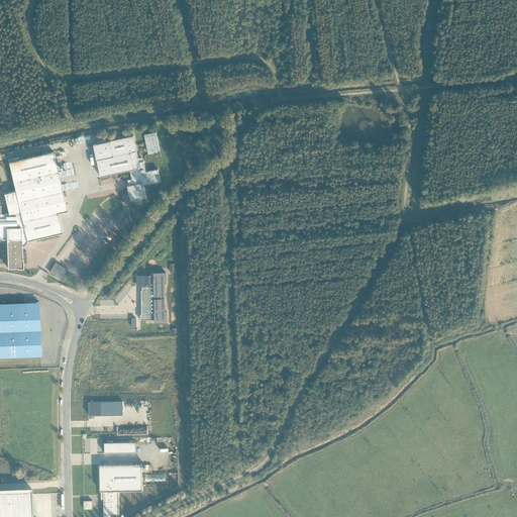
[(146,144),(152,143),(152,146),(159,145),(156,131),(144,133),(146,144)]
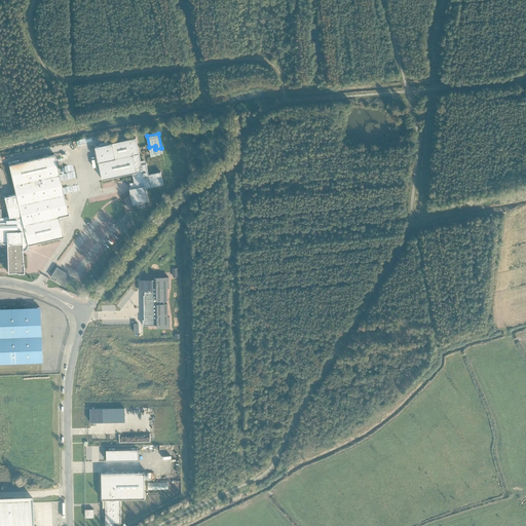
[(136,139),(95,148),(98,163),(102,181),(133,174),(135,183),(129,184),(132,189),(129,190),(133,205),(148,201),(146,189),(163,185),(161,173),(149,176),(146,164),(145,161),(141,161),(136,139)]
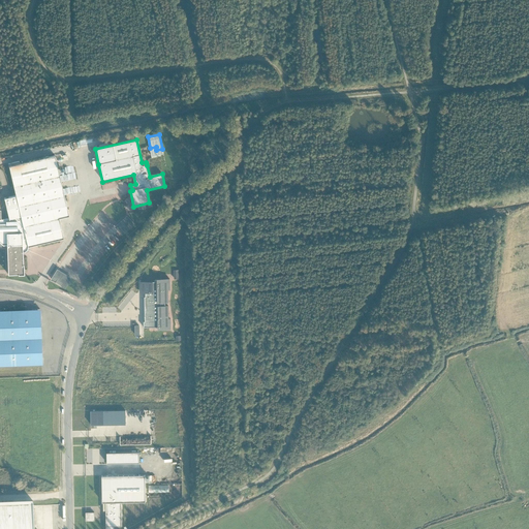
[(0,246),(1,247),(3,246),(7,246),(8,276),(19,275),(19,276),(25,276),(24,266),(23,252),(25,252),(27,251),(28,249),(28,248),(64,240),(60,219),(70,217),(56,156),(20,164),(20,161),(8,163),(17,196),(4,198),(9,219),(1,219),(1,210),(0,210),(0,246)]
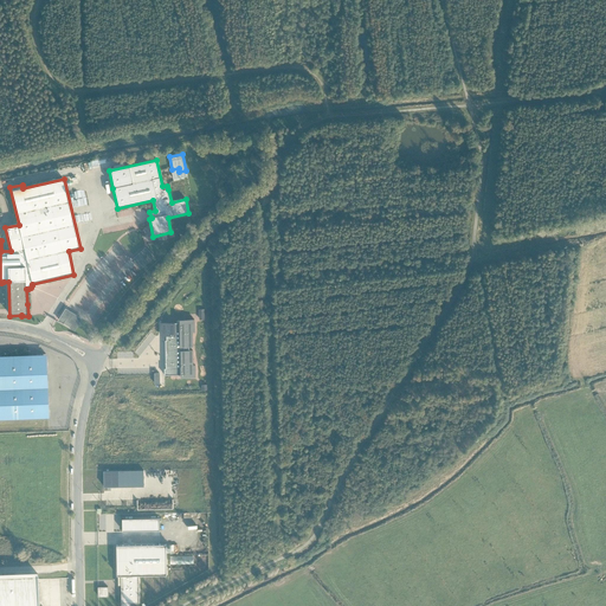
[(131,260),(140,270),(154,257),(146,247),(131,260)]
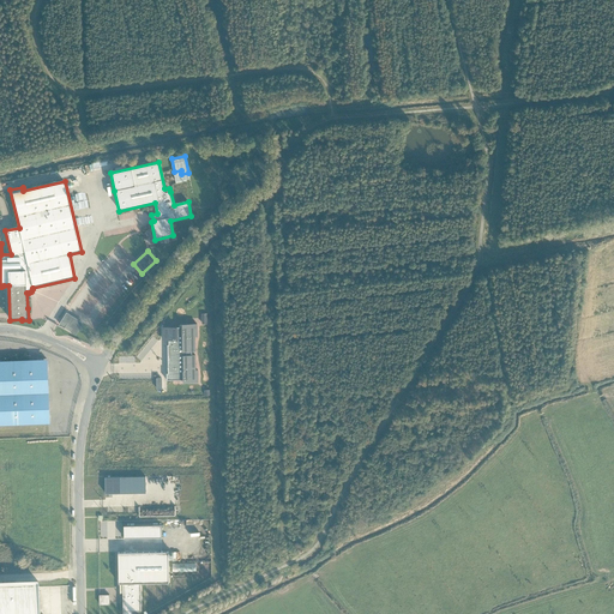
[(74,336),(83,324),(65,313),(58,325),(74,336)]
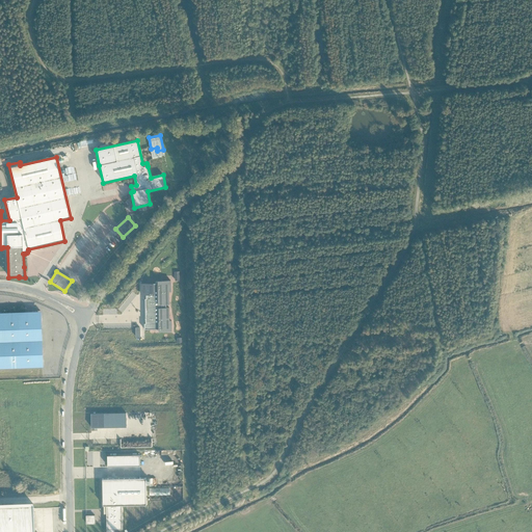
[(147,299),(145,299),(145,322),(144,322),(144,328),(159,327),(159,330),(171,330),(171,320),(169,320),(169,307),(167,307),(166,302),(169,302),(168,290),(170,290),(170,280),(157,281),(157,283),(142,283),(142,293),(147,293),(147,299)]
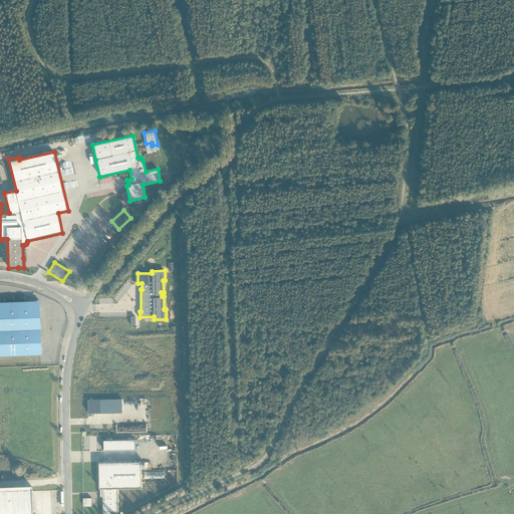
[(0,304),(0,354),(40,353),(38,303),(0,304)]
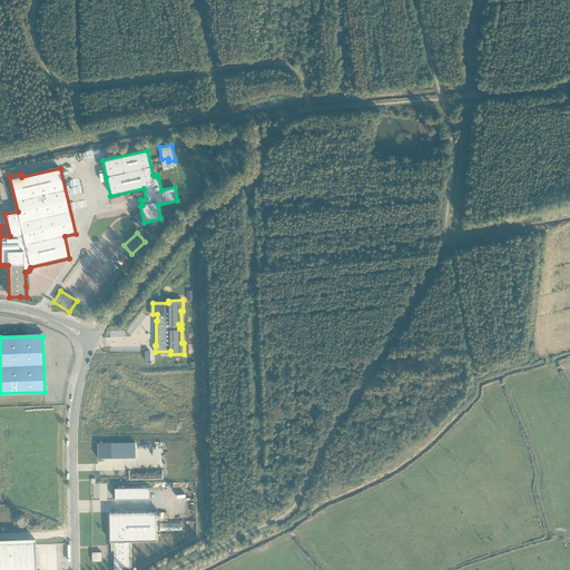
[(148,485),(112,487),(112,498),(148,497),(148,485)]
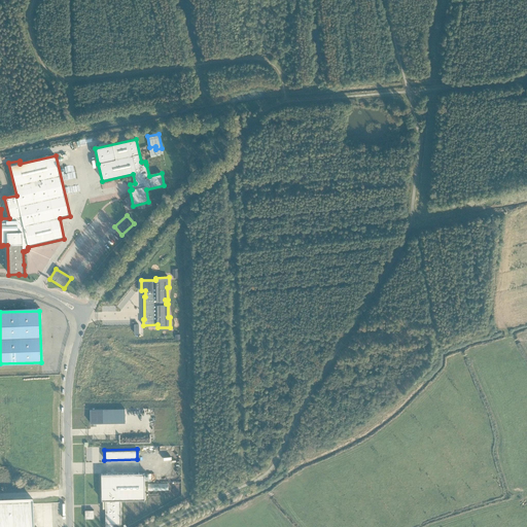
[(102,493),(102,494),(102,500),(103,500),(105,500),(105,504),(105,507),(105,508),(106,526),(105,526),(113,526),(113,524),(121,523),(120,499),(145,499),(144,472),(101,473),(102,480),(101,480),(101,481),(102,481),(102,493)]
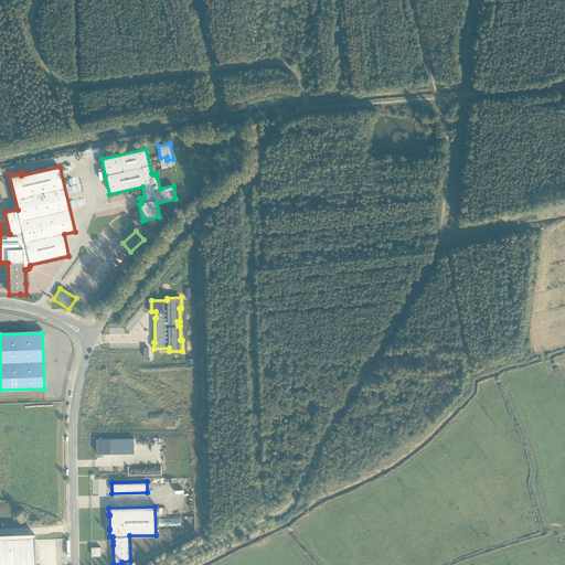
[(64,564),(64,533),(0,534),(0,564),(64,564)]
